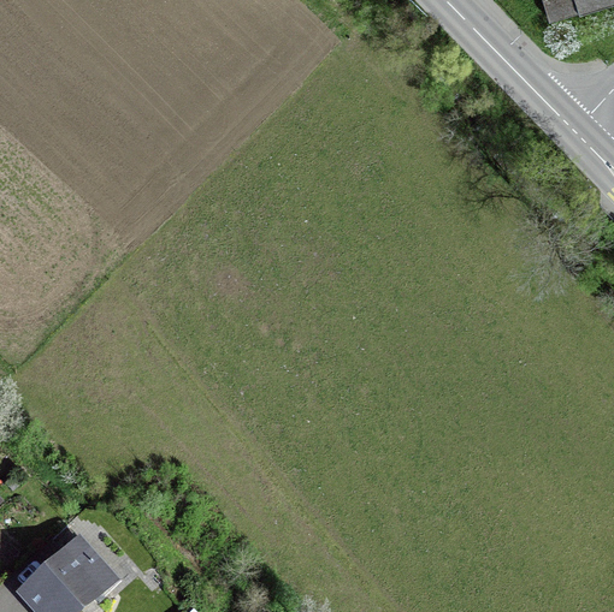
[(542,0),(547,16),(601,0),(542,0)]
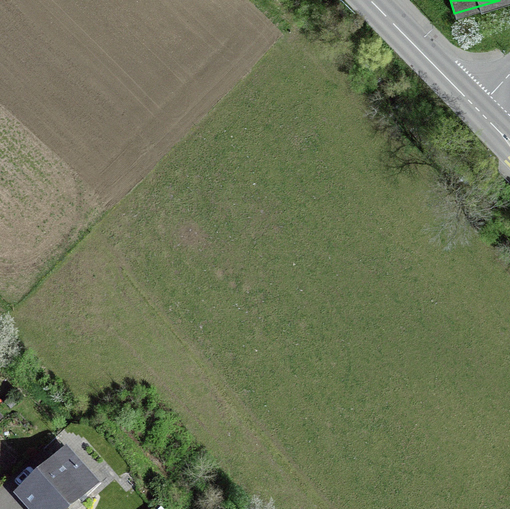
[(9,406),(18,397),(10,389),(1,399),(9,406)]
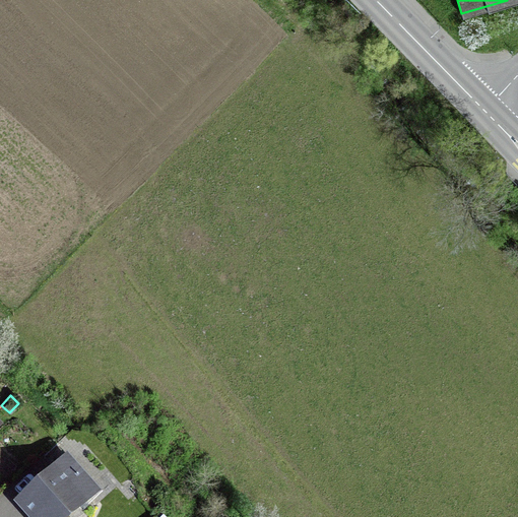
[(67,516),(100,489),(65,450),(11,498),(27,516),(67,516)]
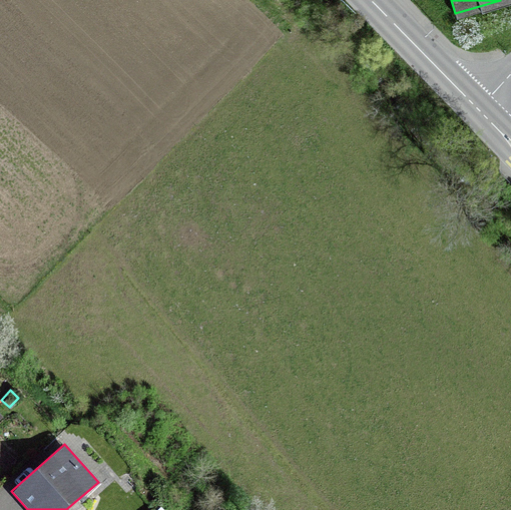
[(101,476),(105,472),(98,465),(94,468),(101,476)]
